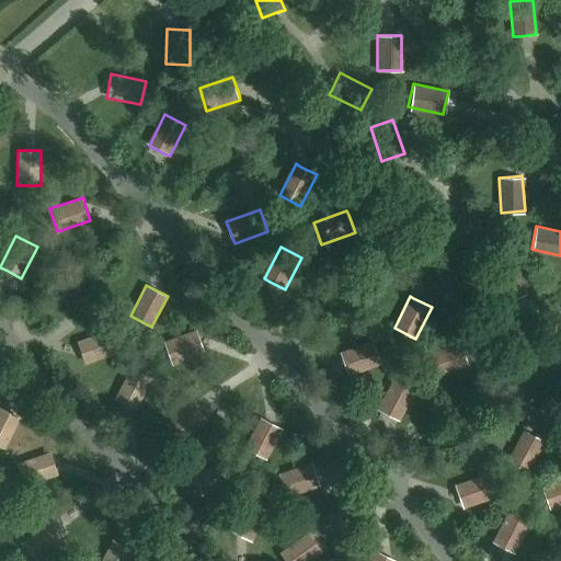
[(205,352),(199,336),(197,330),(163,342),(172,364),(205,352)]
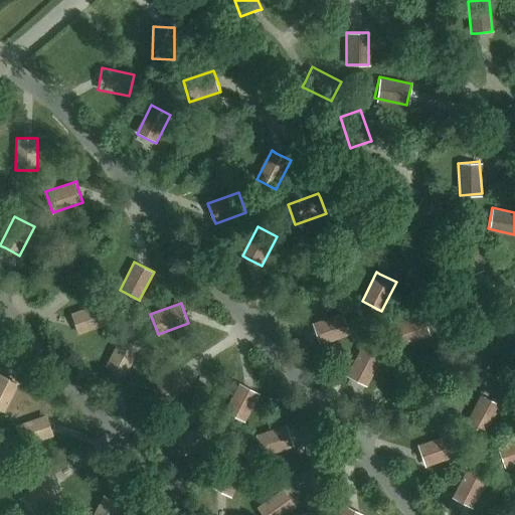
[(70,314),(76,331),(77,335),(108,324),(101,304),(70,314)]
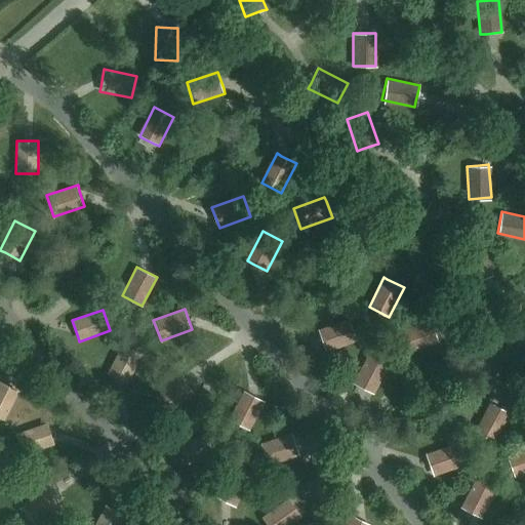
[(319,330),(321,336),(326,352),(358,341),(351,320),(319,330)]
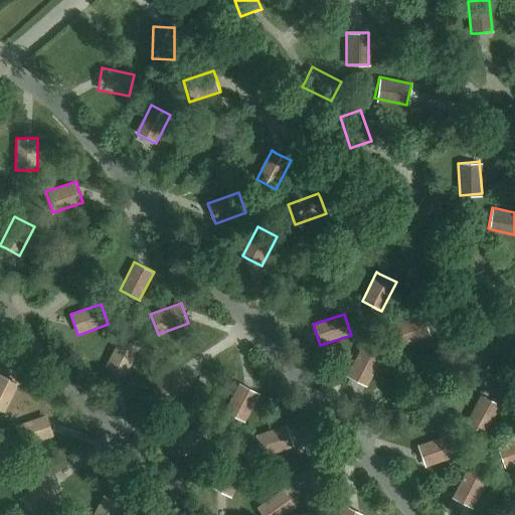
[(431,335),(425,319),(423,314),(393,325),(400,345),(431,335)]
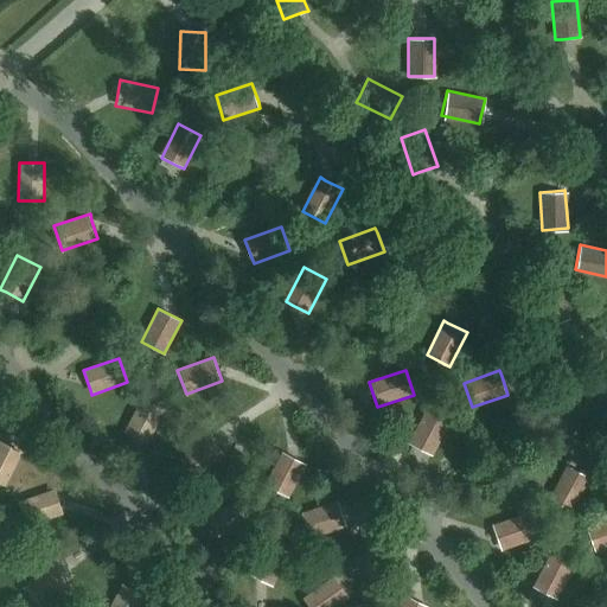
[(123,432),(142,441),(146,443),(164,409),(141,397),(123,432)]
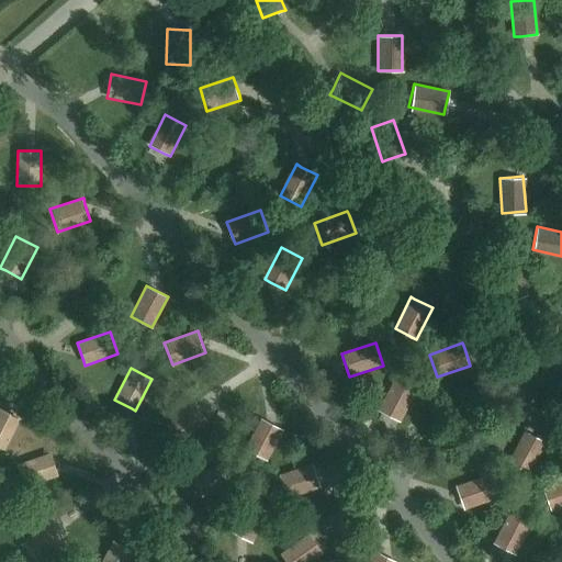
[(380,411),(395,418),(401,422),(417,390),(396,379),(380,411)]
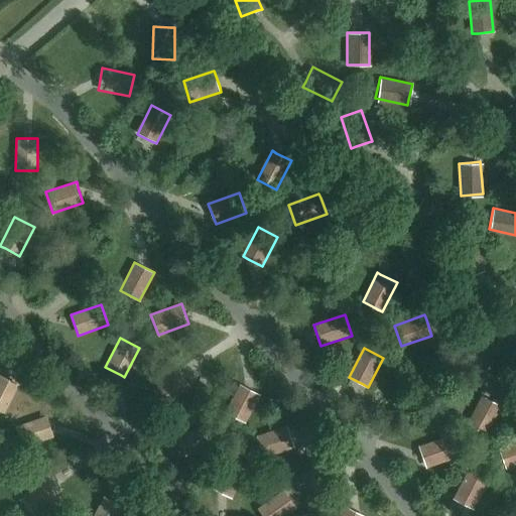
[(154,390),(166,406),(189,387),(177,371),(154,390)]
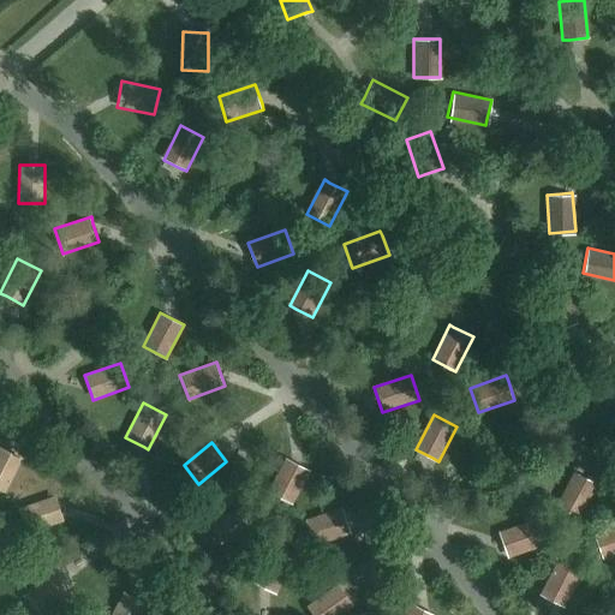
[(21,457),(3,447),(0,446),(0,489),(3,491),(21,457)]
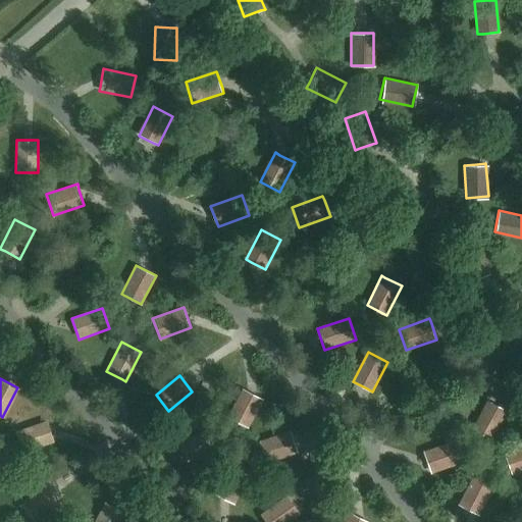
[(262,399),(257,396),(243,388),(227,418),(248,428),(262,399)]
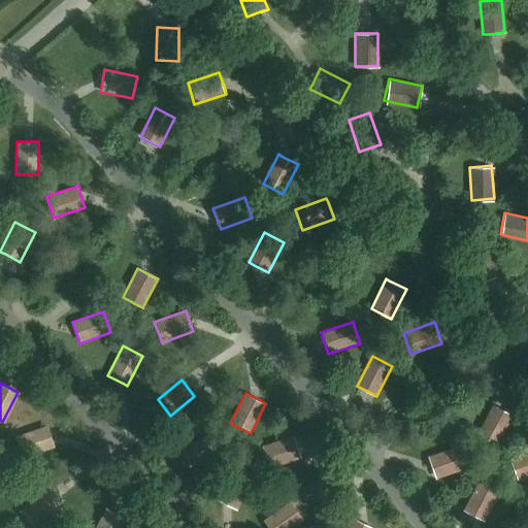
[(514,414),(498,405),(494,403),(480,433),(499,443),(514,414)]
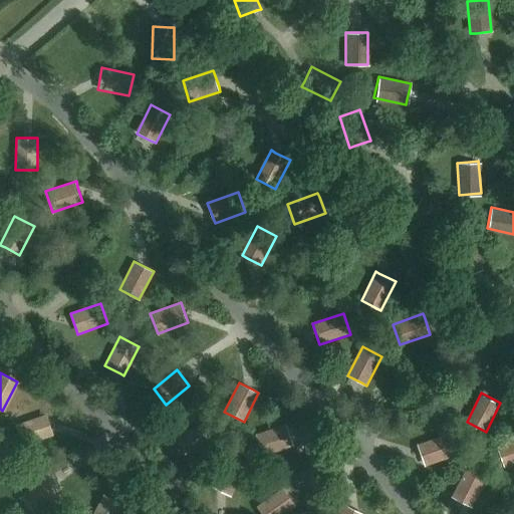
[(44,413),(13,424),(21,445),(51,434),(50,431),(45,421),(44,413)]
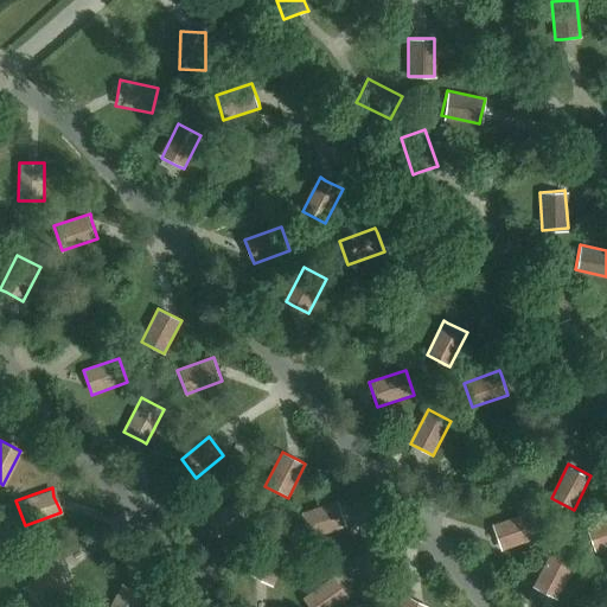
[(208,512),(209,517),(215,537),(251,525),(243,500),(208,512)]
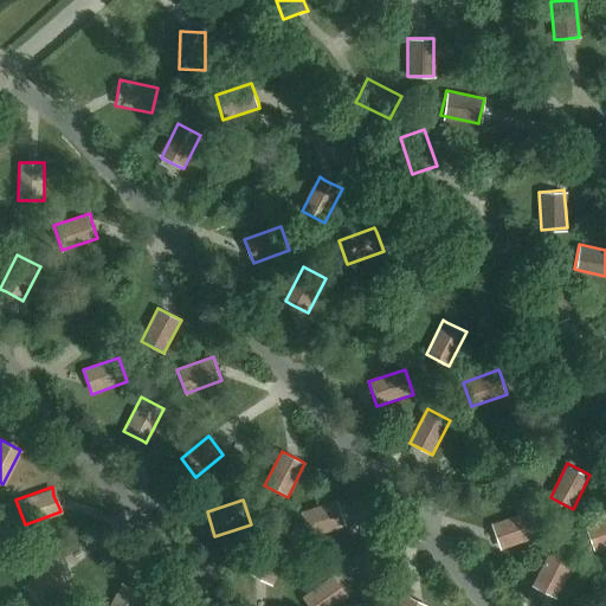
[(345,524),(339,508),(336,501),(301,513),(309,537),(345,524)]
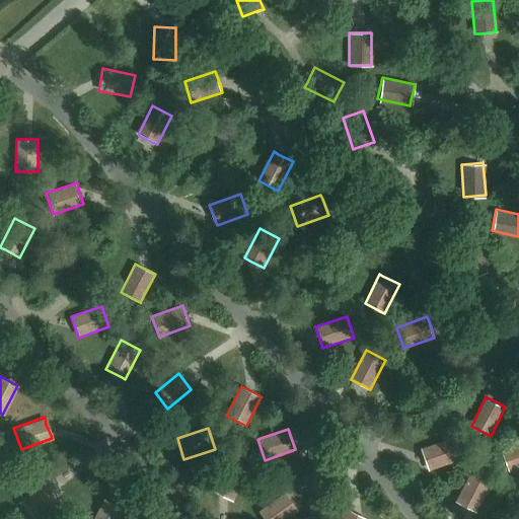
[(422,449),(427,463),(429,469),(460,459),(453,439),(422,449)]
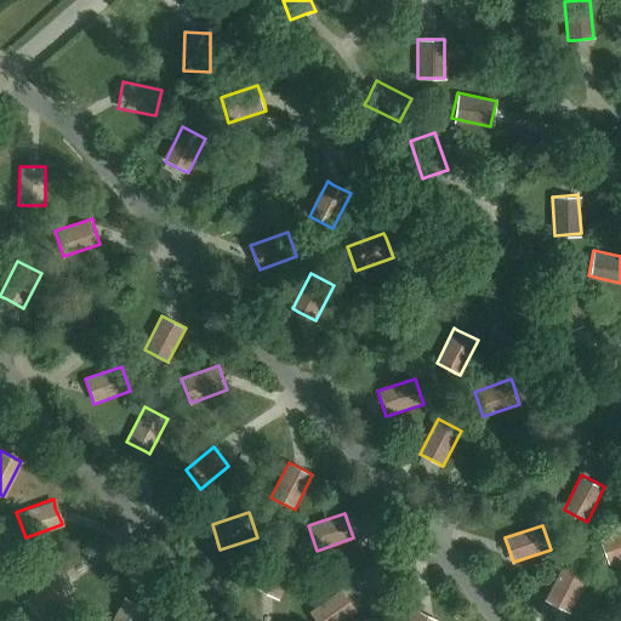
[(620,559),(620,531),(602,539),(610,563),(620,559)]
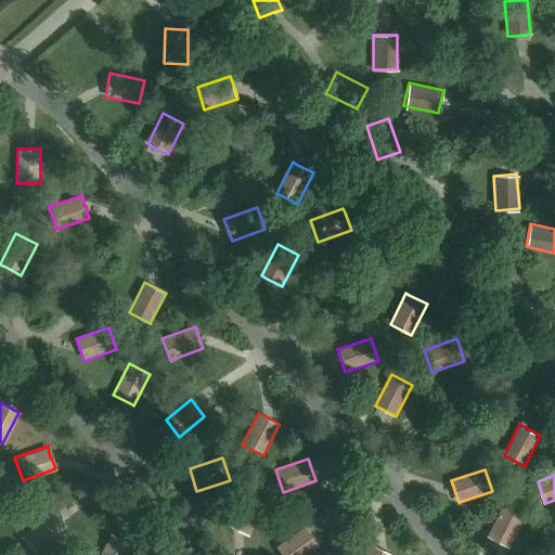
[(227,525),(230,527),(247,536),(263,505),(243,494),(227,525)]
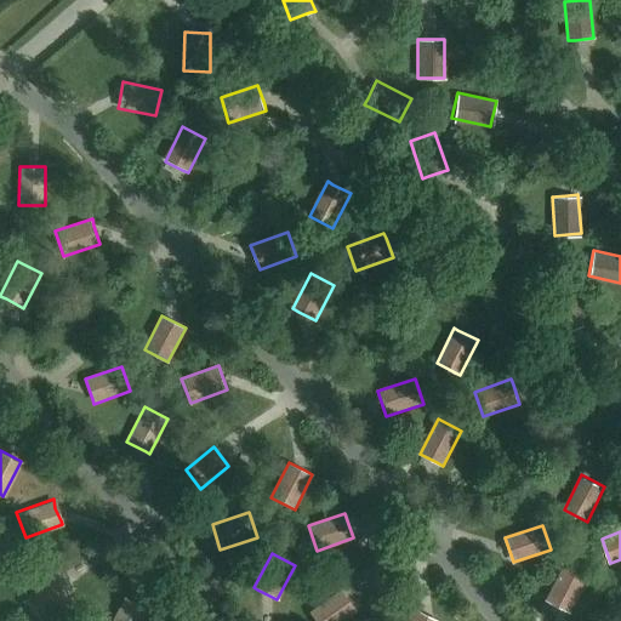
[(546,600),(564,609),(570,613),(587,577),(564,565),(546,600)]
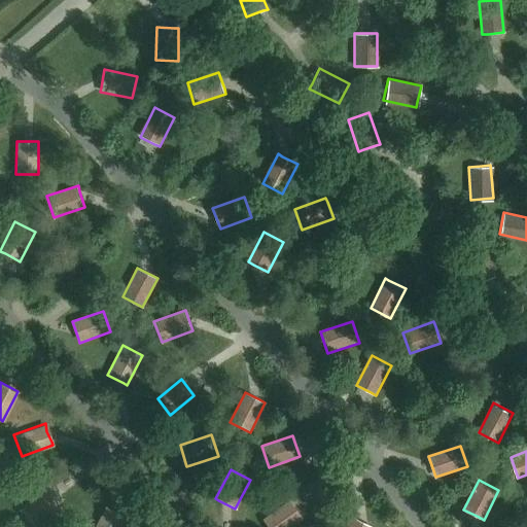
[(21,511),(34,526),(58,504),(44,489),(21,511)]
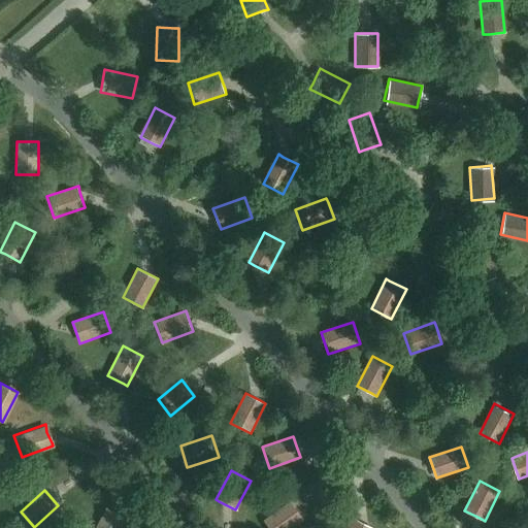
[(289,527),(301,520),(290,502),(264,521),(269,527),(289,527)]
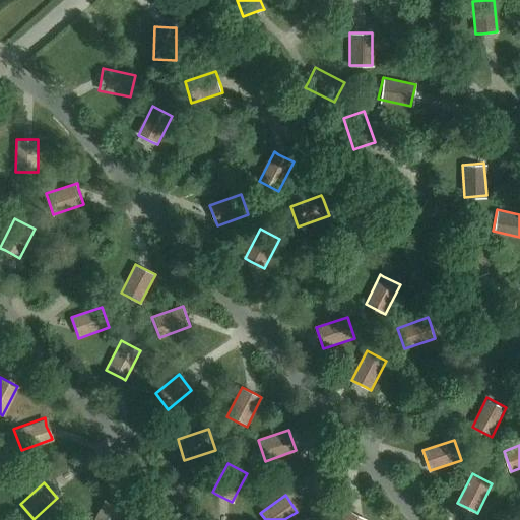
[(117,519),(123,509),(119,507),(104,499),(91,519),(117,519)]
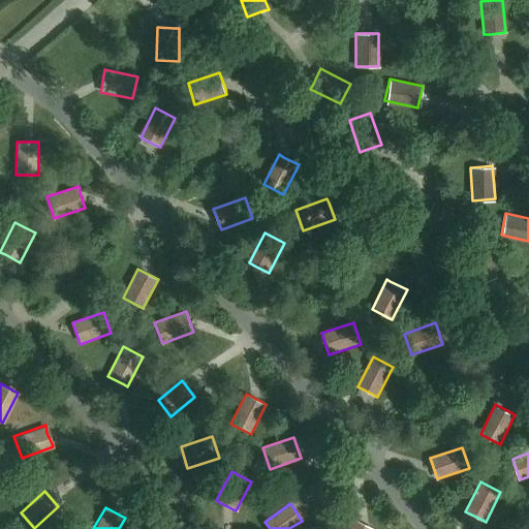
[(373,528),(374,528),(368,525),(353,518),(348,528),(373,528)]
